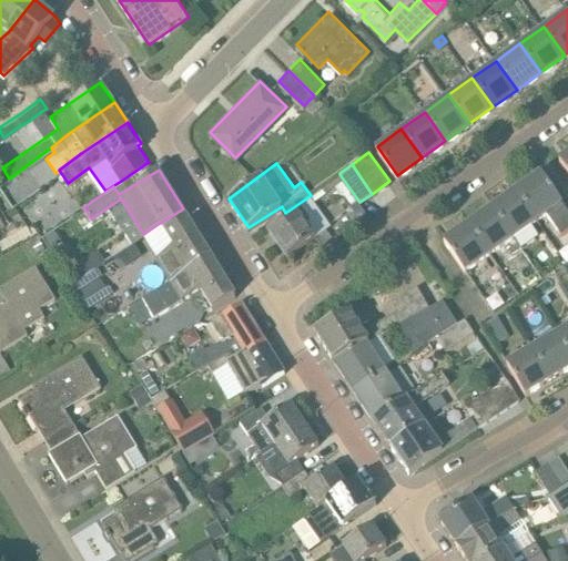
[(561,232),(567,226),(567,210),(541,172),(517,189),(538,217),(547,212),(561,232)]
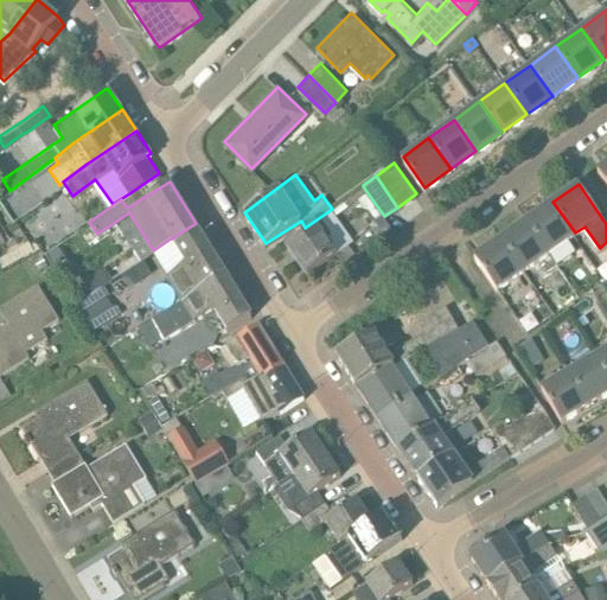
[(363,186),(332,209),(333,211),(334,212),(334,214),(357,197),(364,206),(368,206),(375,216),(381,211),(363,186)]
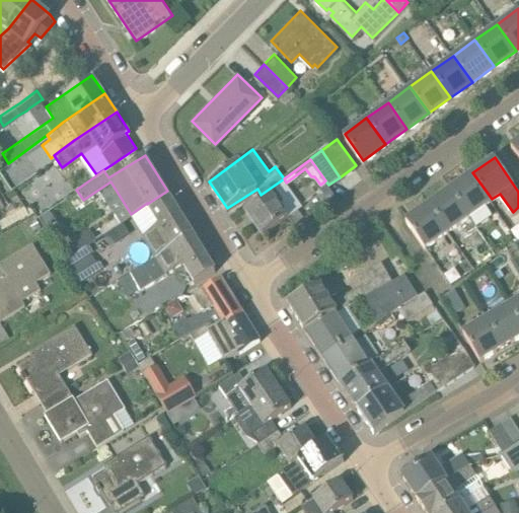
[(469,215),(492,199),(472,172),(451,188),(469,215)]
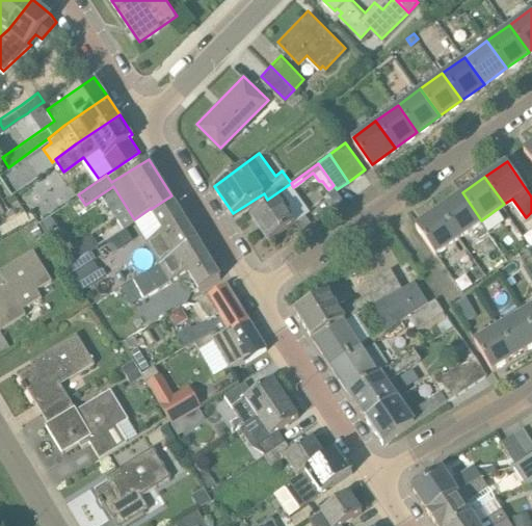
[(281,190),(267,200),(250,212),(269,239),(295,219),(286,206),(290,203),(281,190)]
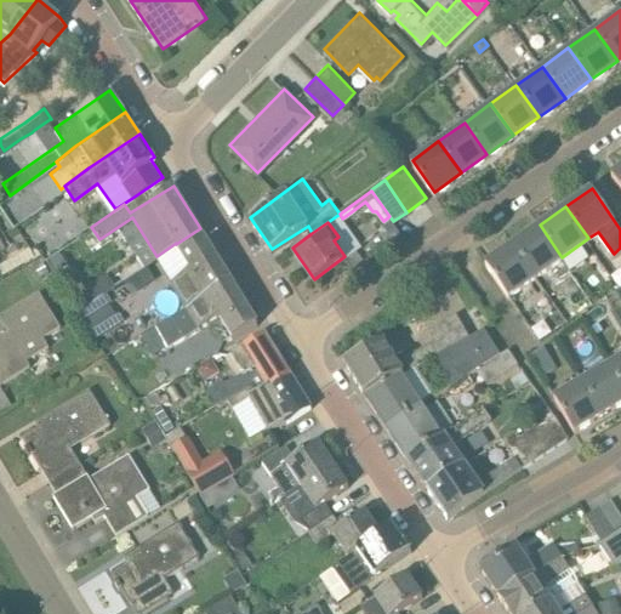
[(536,276),(562,257),(540,225),(513,244),(536,276)]
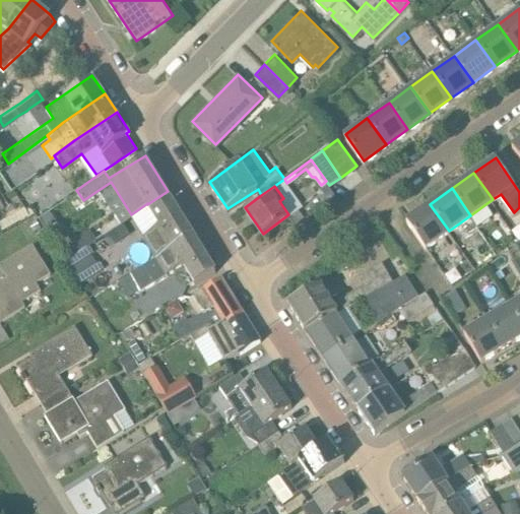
[(154,256),(193,233),(168,191),(147,204),(159,222),(142,235),(154,256)]
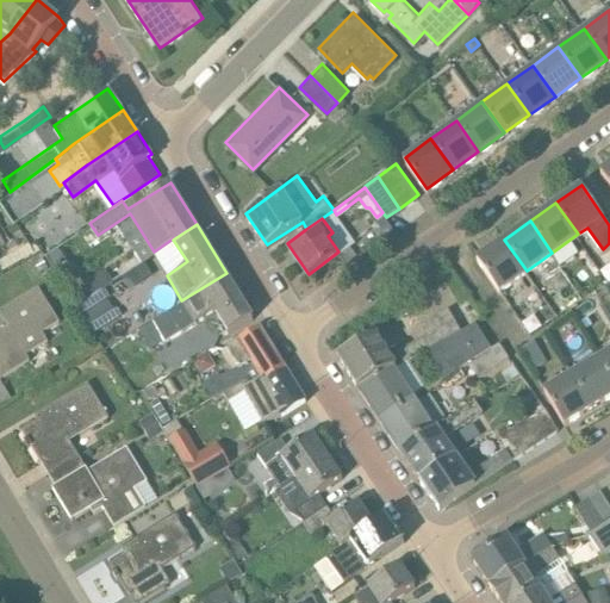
[(500,288),(527,271),(504,240),(478,258),(500,288)]
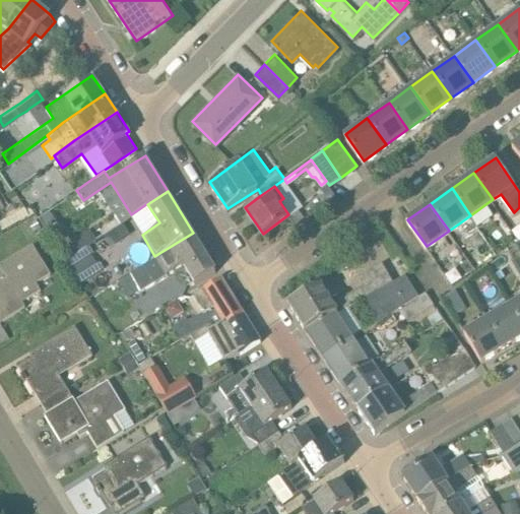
[(299,207),(288,214),(289,214),(295,222),(305,215),(299,207)]
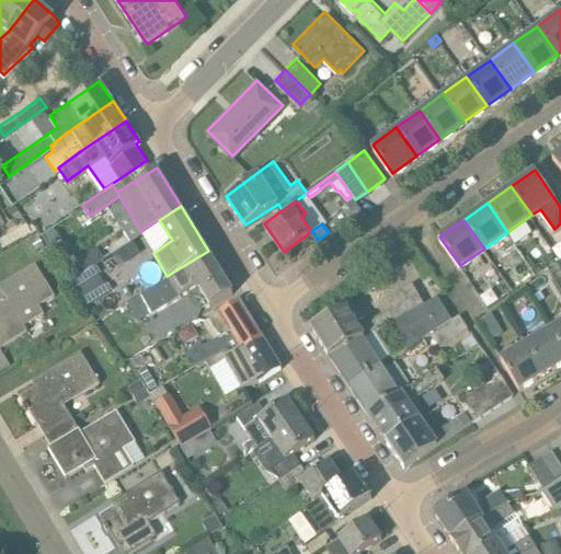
[(39,232),(31,238),(35,245),(44,241),(39,232)]
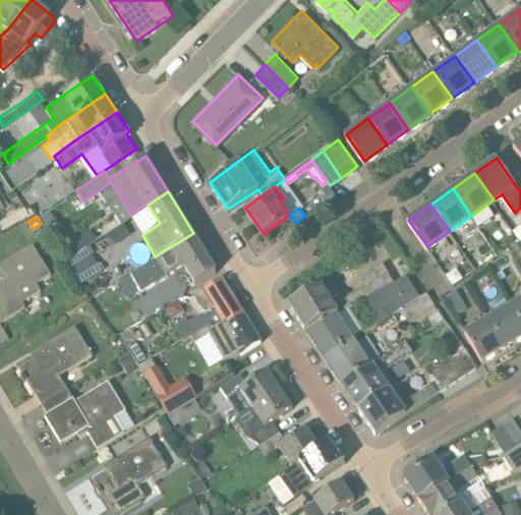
[(87,242),(80,233),(63,244),(69,253),(87,242)]
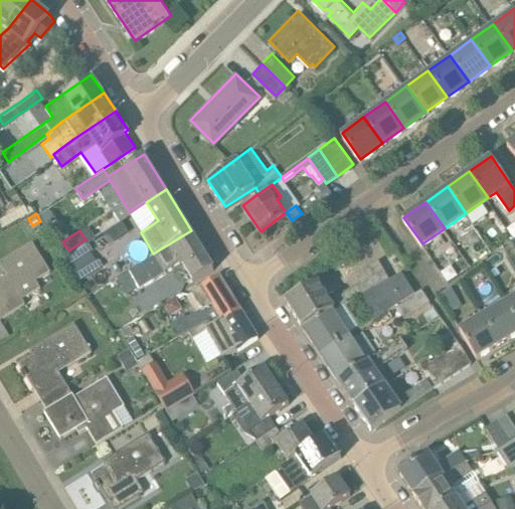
[(139,286),(181,260),(193,280),(213,267),(191,230),(153,253),(129,268),(139,286)]
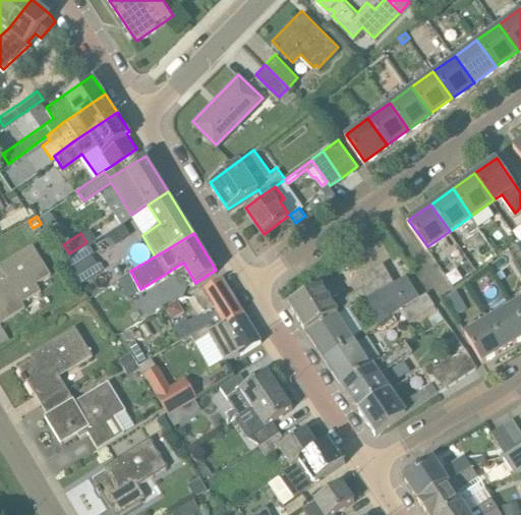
[(0,320),(25,304),(21,299),(39,288),(35,281),(50,271),(33,242),(0,263),(0,320)]
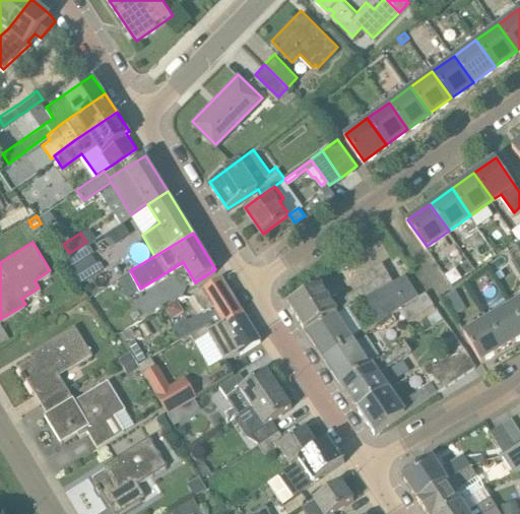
[(91,251),(70,264),(80,279),(101,265),(91,251)]
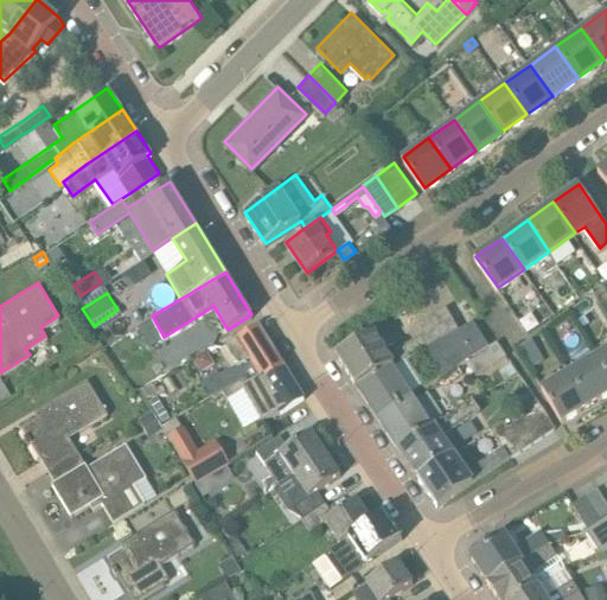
[(337,352),(357,384),(394,363),(420,348),(459,326),(446,304),(419,319),(425,330),(388,352),(374,331),(337,352)]
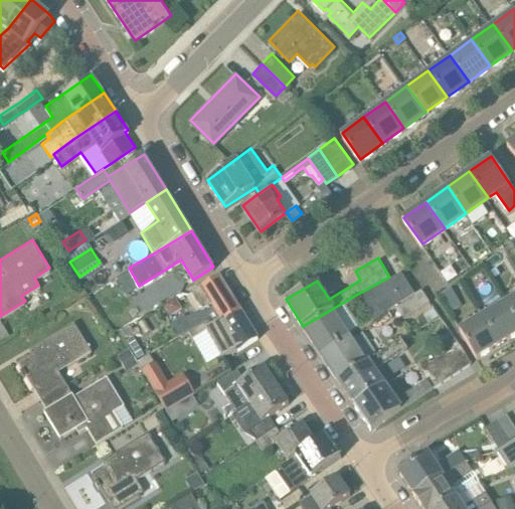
[(372,318),(395,303),(415,291),(401,270),(389,277),(356,295),(372,318)]
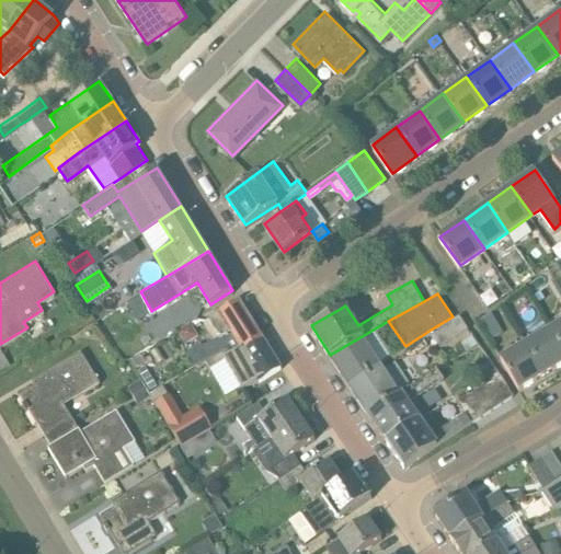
[(235,355),(265,338),(240,298),(203,319),(214,337),(202,344),(208,356),(216,351),(216,353),(229,345),(235,355)]
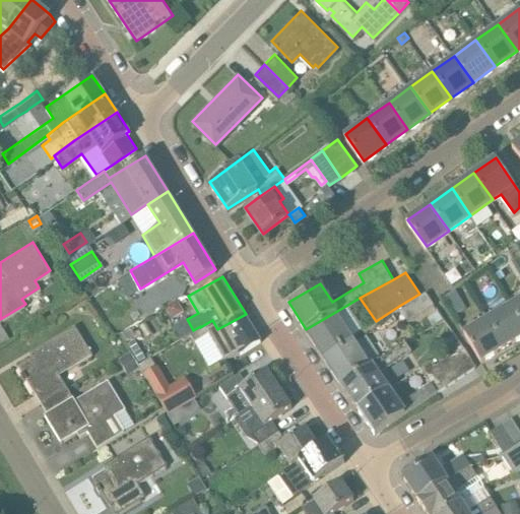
[(465,303),(456,286),(444,293),(454,310),(465,303)]
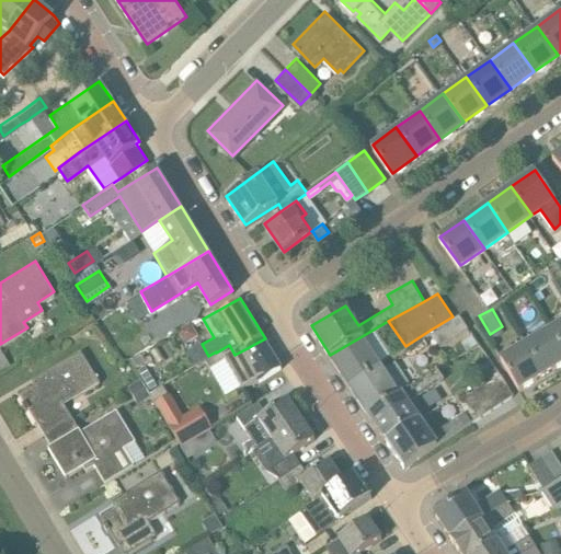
[(453,316),(431,330),(441,343),(468,326),(460,312),(453,316)]
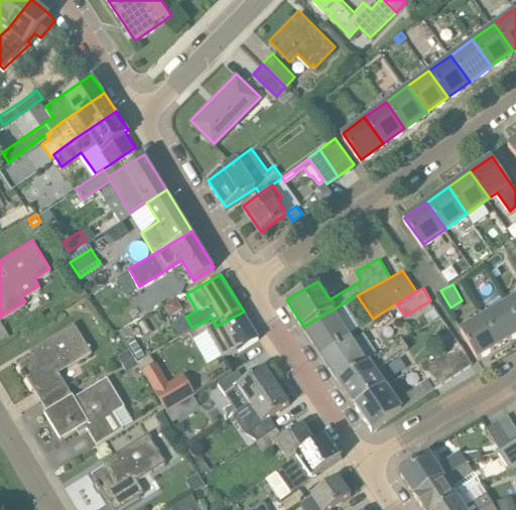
[(515,294),(507,300),(515,314),(515,294)]
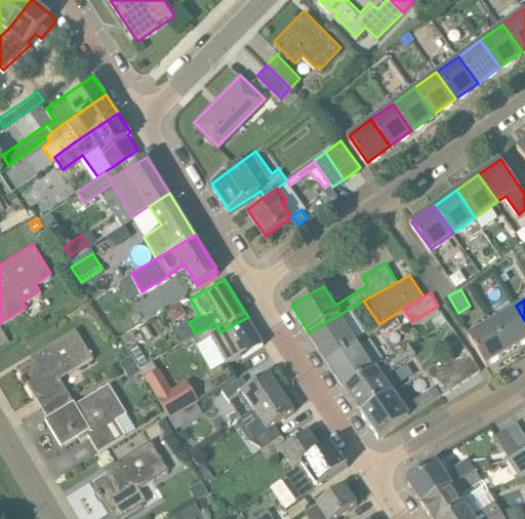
[(492,319),(510,348),(524,338),(524,320),(516,306),(492,319)]
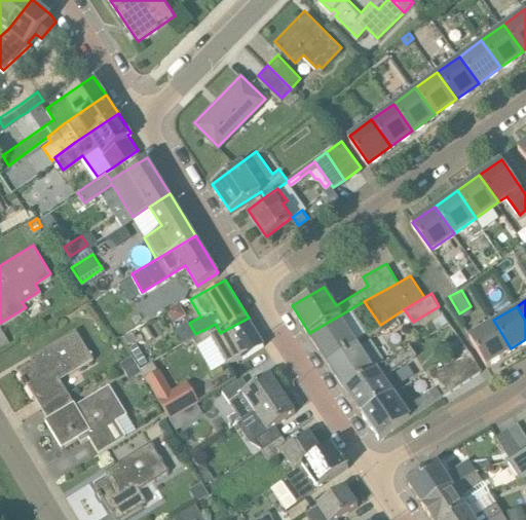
[(438,326),(448,320),(443,311),(433,318),(438,326)]
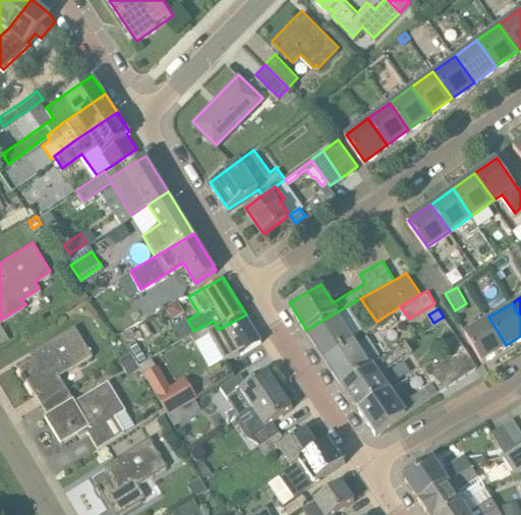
[(306,330),(324,356),(354,336),(338,311),(306,330)]
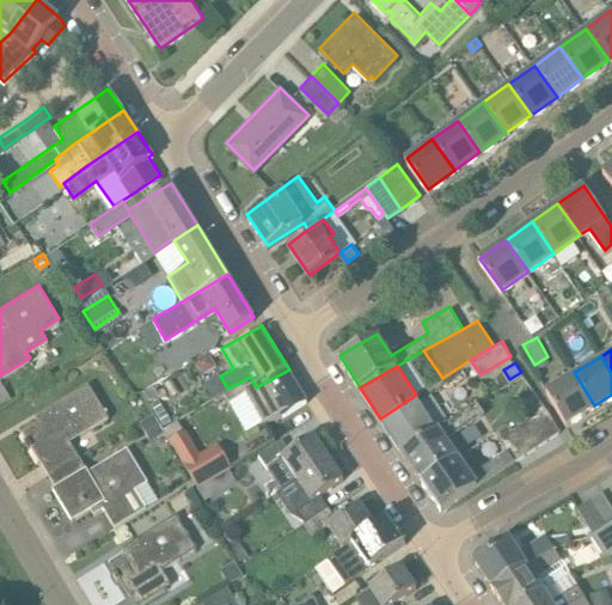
[(276,407),(282,415),(307,398),(289,370),(256,387),(250,377),(236,385),(238,390),(225,397),(226,401),(216,404),(231,431),(252,417),(254,420),(276,407)]
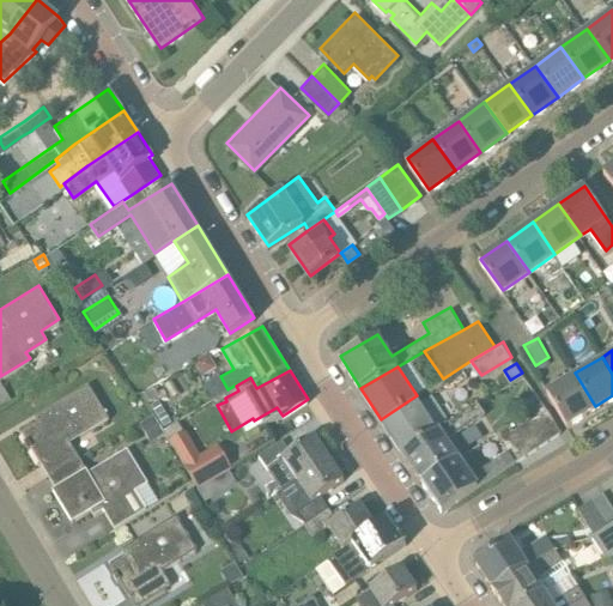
[(575,373),(548,389),(568,422),(595,406),(575,373)]
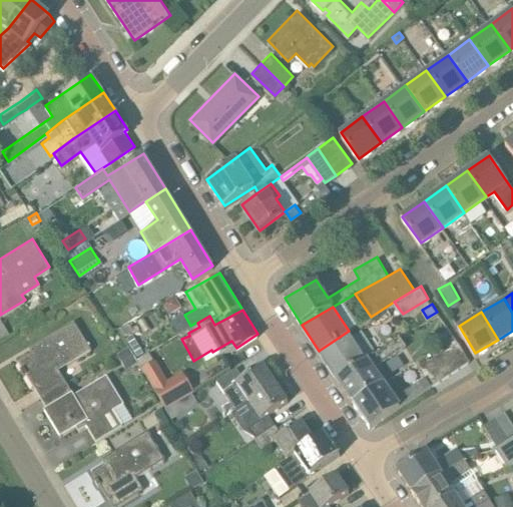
[(41,396),(66,380),(58,367),(90,347),(73,320),(37,342),(39,346),(18,359),(23,367),(21,368),(24,374),(26,372),(41,396)]
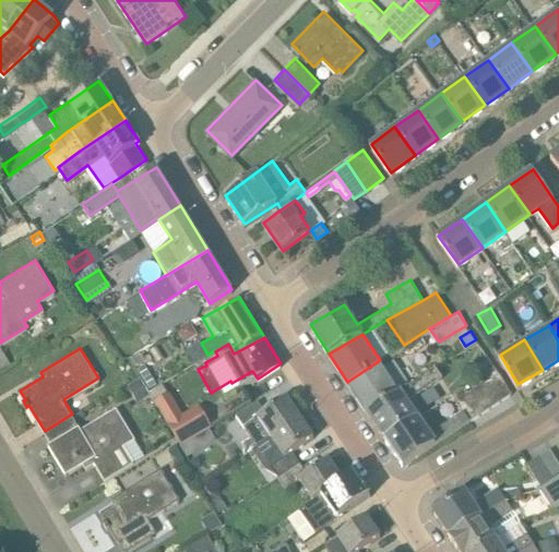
[(140,348),(132,352),(130,354),(135,362),(145,357),(143,354),(140,348)]
